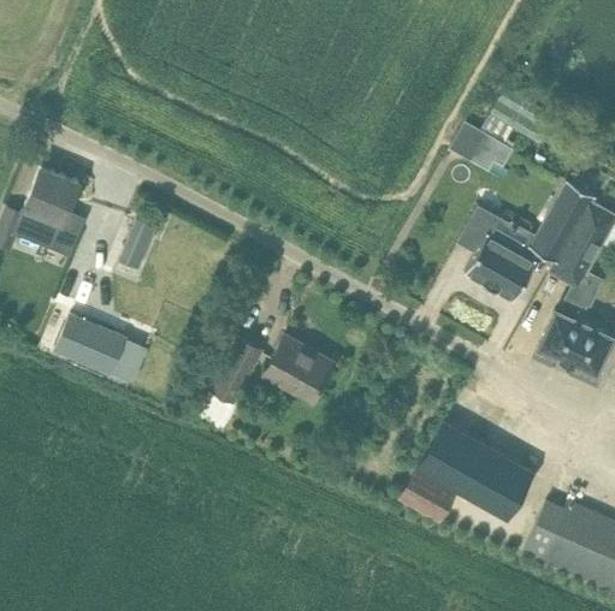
[(488,116),(539,142),(553,116),(502,89),(488,116)]
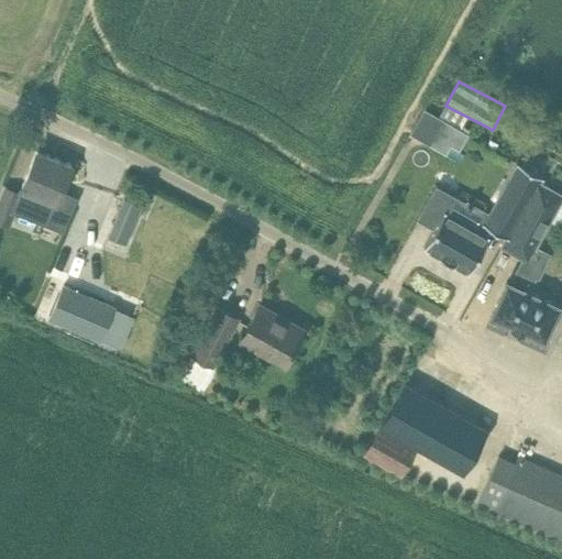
[(428,114),(415,141),(445,156),(450,149),(461,154),(474,127),(447,113),(442,121),(428,114)]
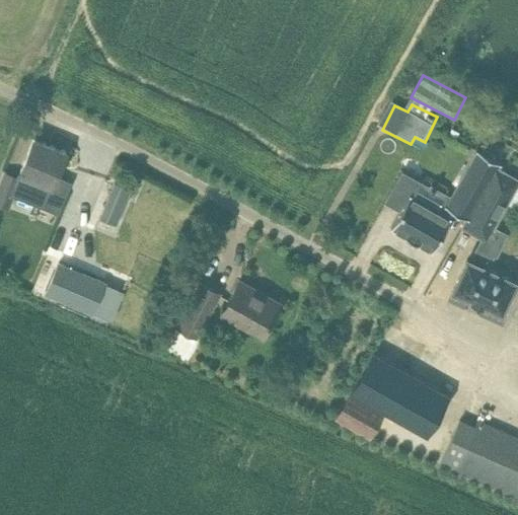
[(449,138),(457,142),(459,136),(452,132),(449,138)]
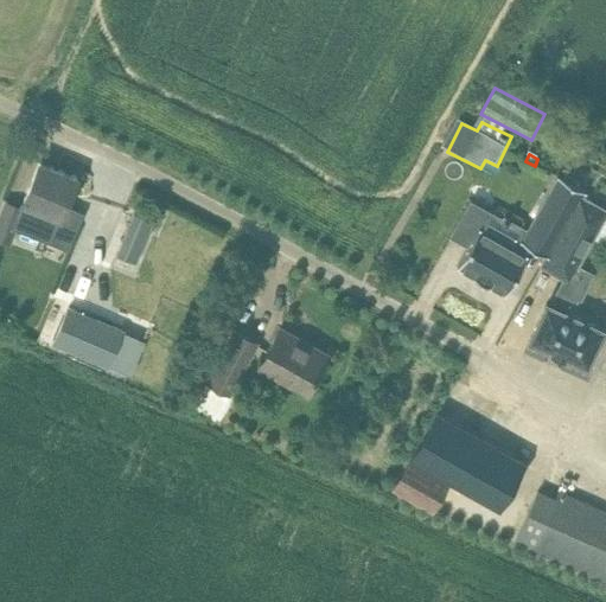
[(21,218),(17,231),(52,245),(62,222),(70,225),(76,212),(67,209),(69,204),(78,181),(40,166),(32,189),(24,206),(23,211),(24,212),(21,218)]
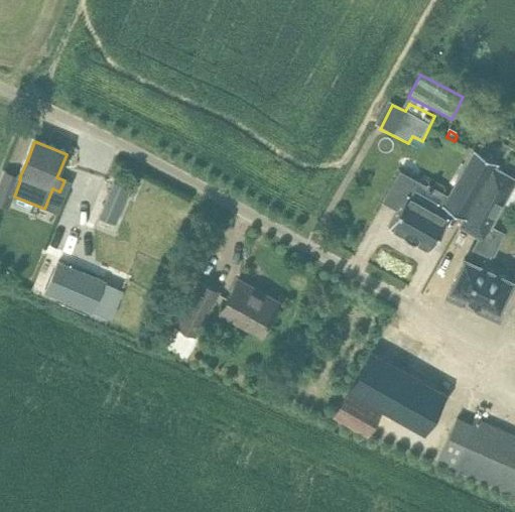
[(467,223),(495,172),(498,165),(476,153),(444,210),(467,223)]
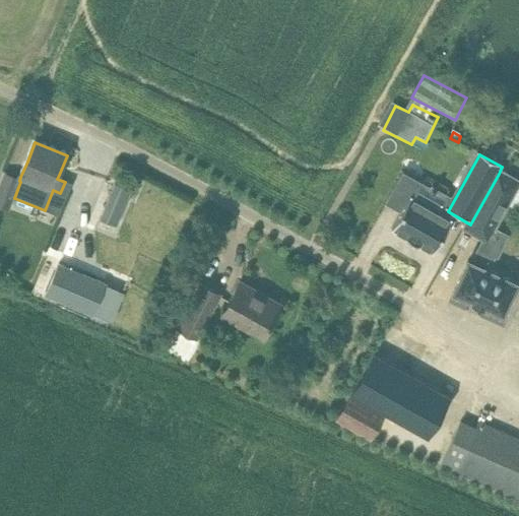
[(499,174),(470,224),(466,231),(485,242),(488,243),(494,232),(518,187),(518,184),(499,174)]
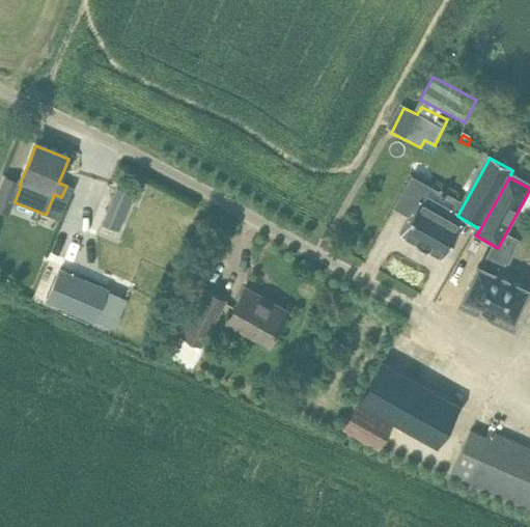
[(3,185),(0,193),(0,215),(7,218),(14,204),(19,191),(21,186),(20,185),(6,179),(3,185)]
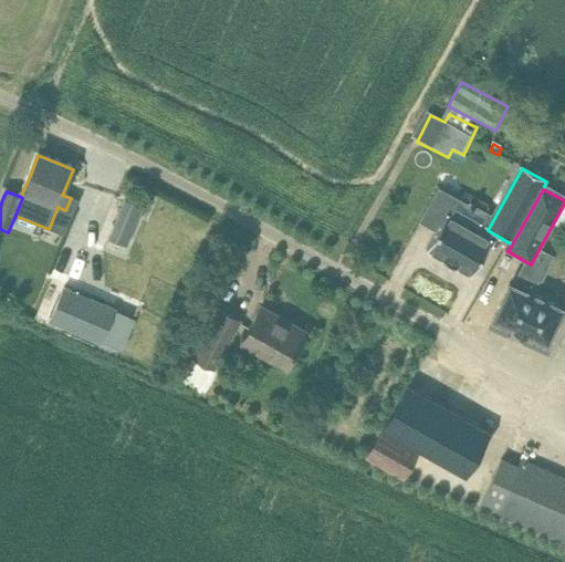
[(440,196),(422,227),(437,236),(430,249),(453,262),(452,266),(472,277),(492,242),(449,218),(457,206),(440,196)]
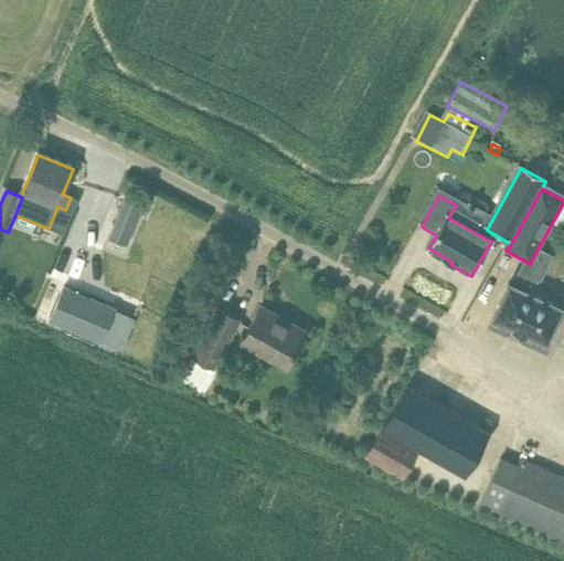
[(126,203),(110,242),(128,250),(140,221),(145,211),(126,203)]
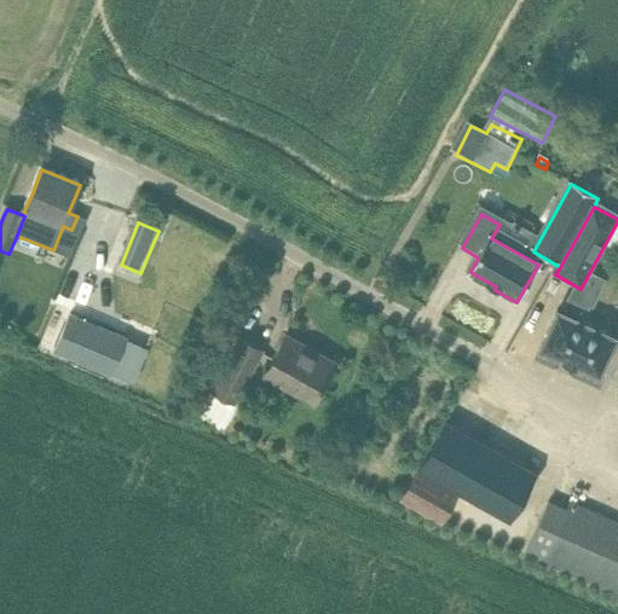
[(581,289),(578,288),(564,317),(559,314),(542,349),(564,359),(562,361),(577,369),(578,366),(600,376),(616,341),(583,325),(602,284),(588,276),(581,289)]
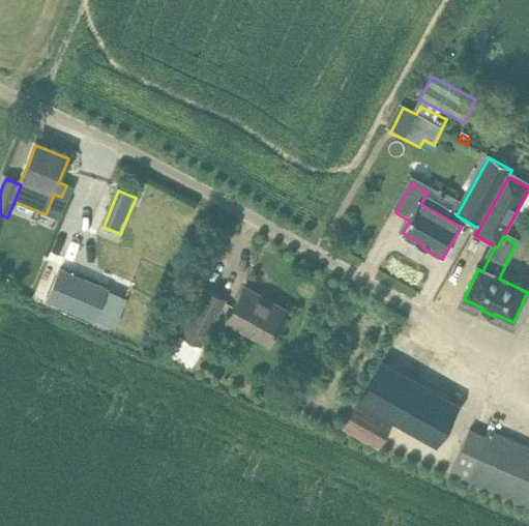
[(60,271),(47,302),(95,322),(108,292),(60,271)]
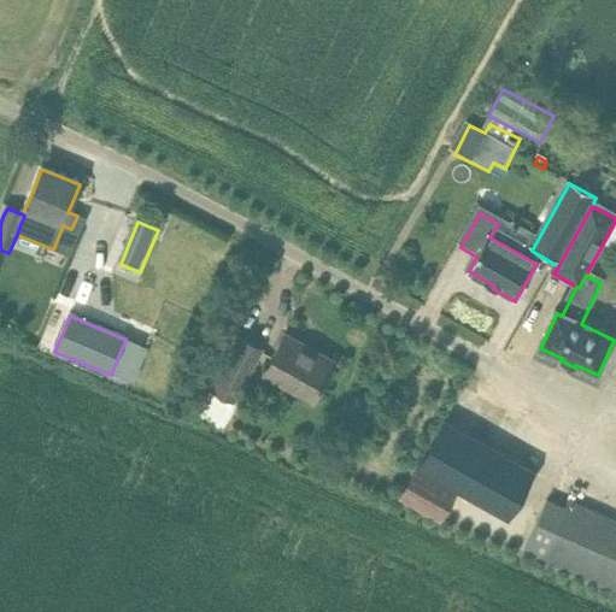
[(306,349),(286,337),(264,378),(311,405),(332,369),(304,353),(306,349)]
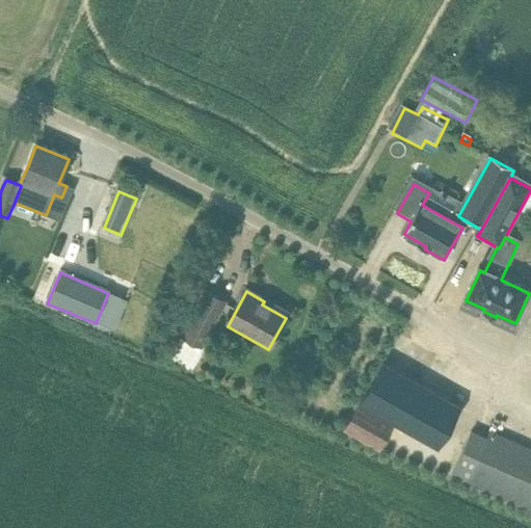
[(227,305),(208,295),(171,361),(189,372),(227,305)]
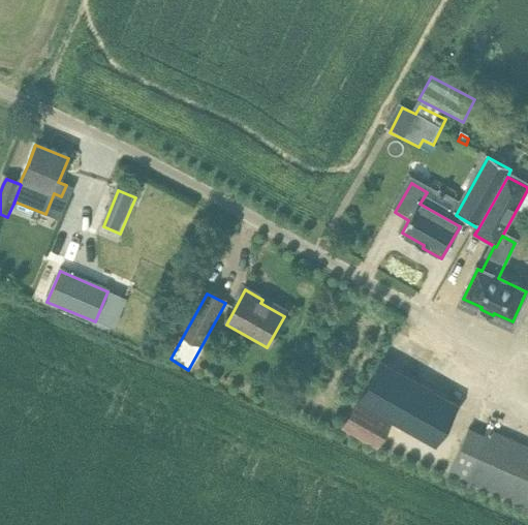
[(380,365),(358,405),(433,449),(456,408),(380,365)]
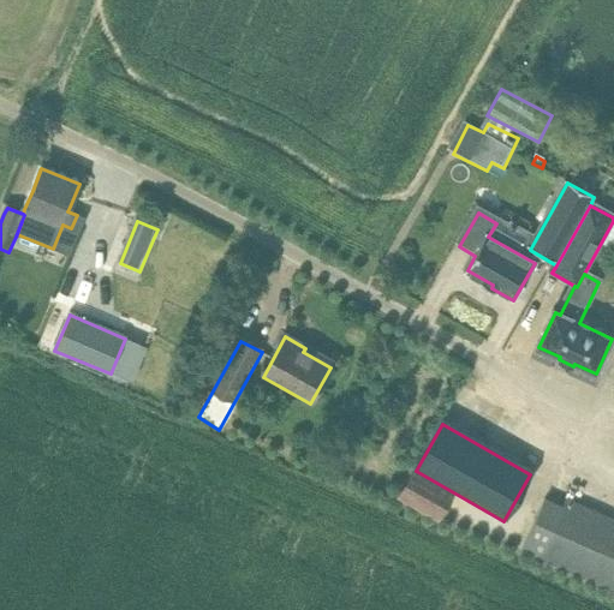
[(546,500),(523,552),(577,576),(613,593),(613,524),(566,502),(564,508),(546,500)]
